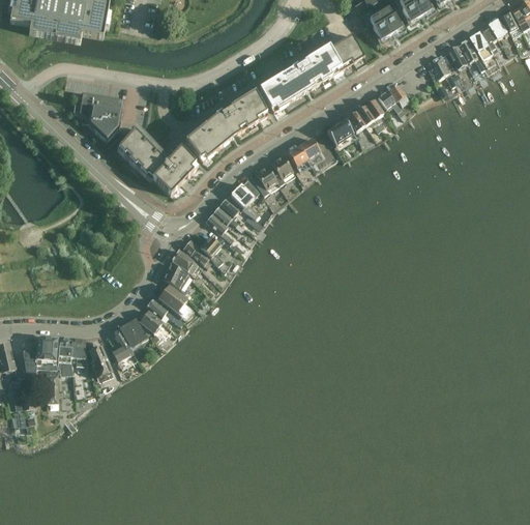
[(12,0),(9,20),(22,22),(30,24),(29,32),(47,35),(77,40),(77,37),(78,32),(102,36),(104,35),(105,29),(108,9),(109,3),(109,1),(108,1),(102,0),(12,0)]
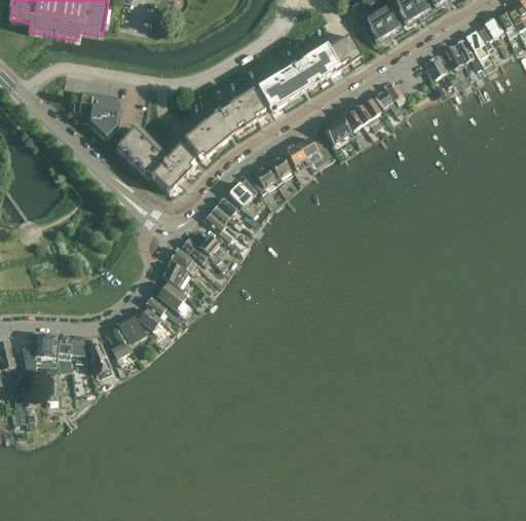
[(407,21),(417,14),(408,0),(397,0),(401,7),(399,8),(407,21)]
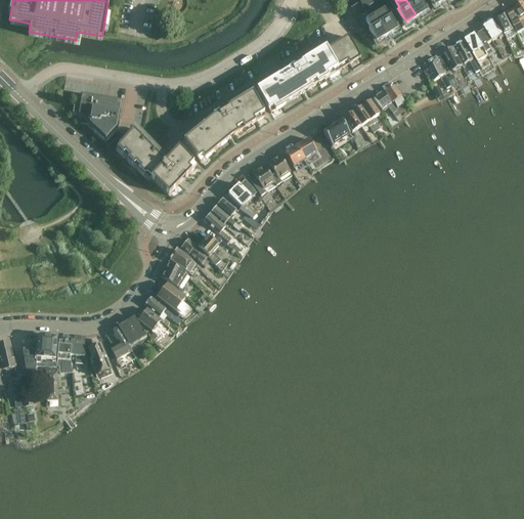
[(406,0),(416,14),(427,7),(422,0),(406,0)]
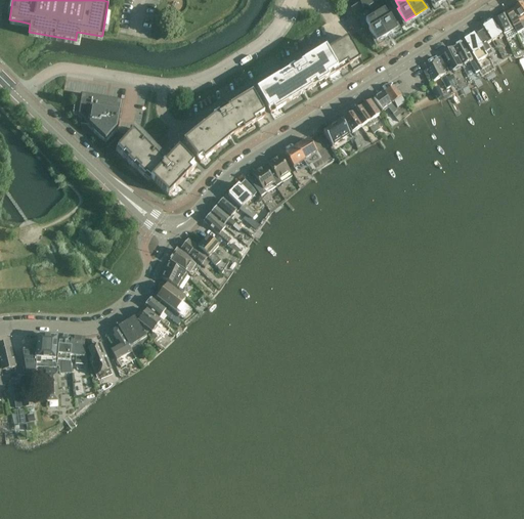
[(521,0),(515,5),(523,20),(523,0),(521,0)]
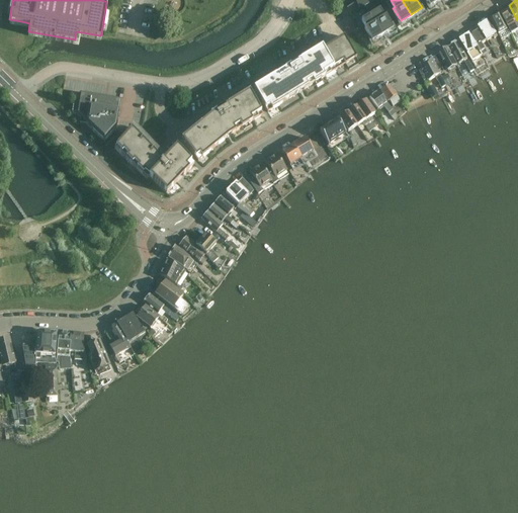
[(501,9),(506,19),(512,30),(517,26),(517,20),(509,5),(501,9)]
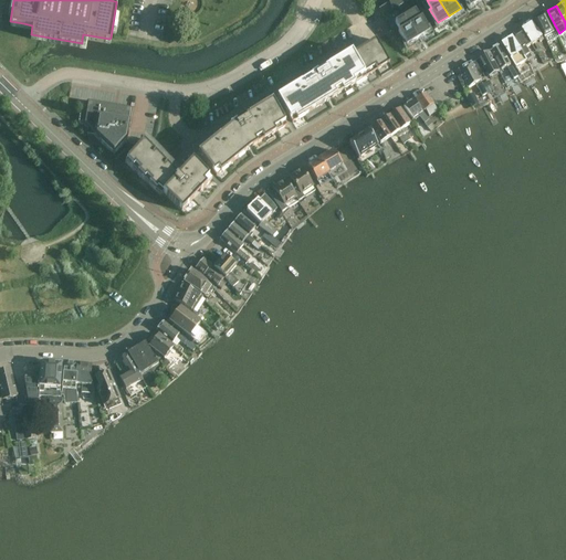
[(415,7),(405,12),(418,34),(429,28),(421,14),(419,16),(415,7)]
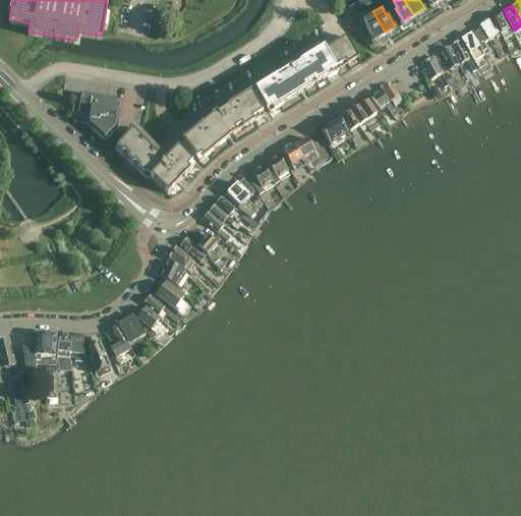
[(373,39),(385,32),(372,11),(363,17),(367,24),(366,25),(373,39)]
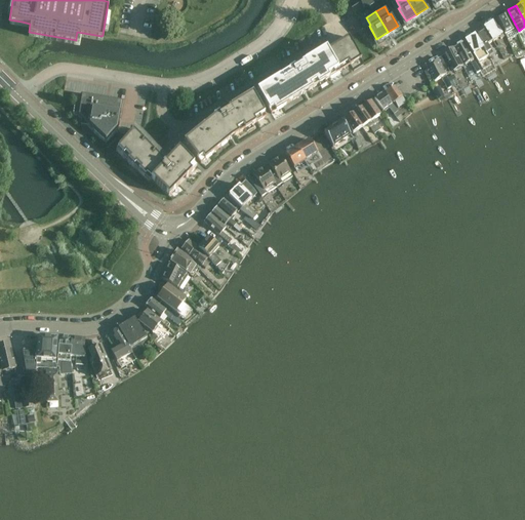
[(509,37),(519,31),(513,20),(512,21),(507,11),(497,15),(508,35),(509,37)]
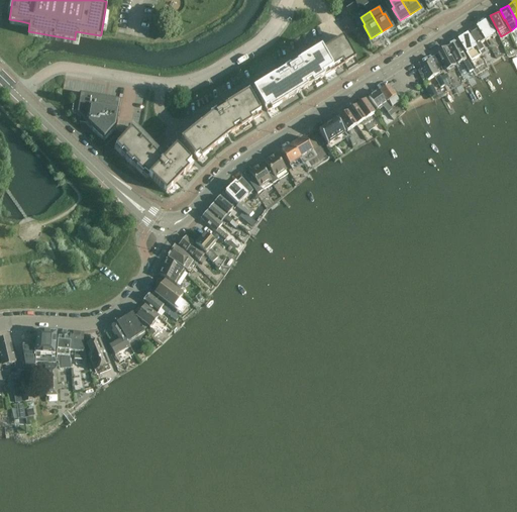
[(487,17),(478,23),(487,36),(493,33),(494,35),(497,33),(496,31),(496,30),(492,24),(491,24),(487,17)]
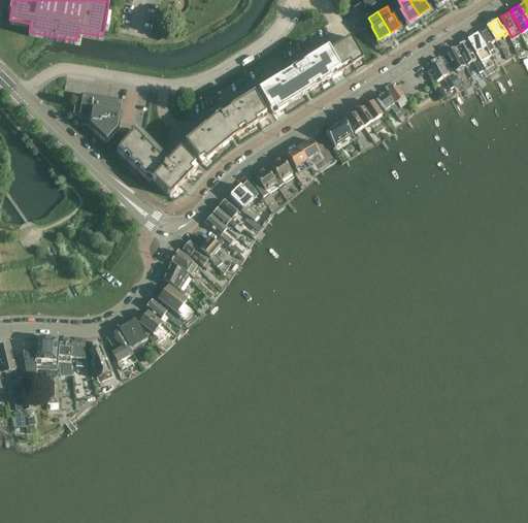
[(481,33),(492,53),(496,50),(495,47),(491,41),(496,38),(497,37),(488,24),(487,22),(480,27),(483,32),(481,33)]
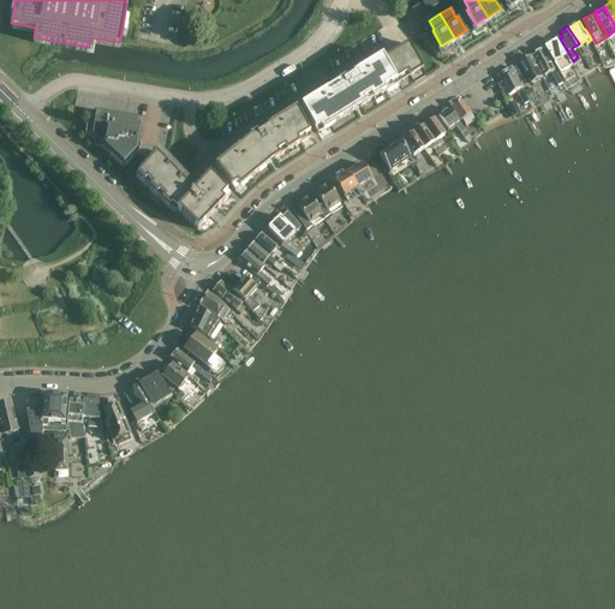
[(557,36),(547,43),(556,59),(555,59),(562,70),(574,61),(573,61),(560,39),(557,36)]
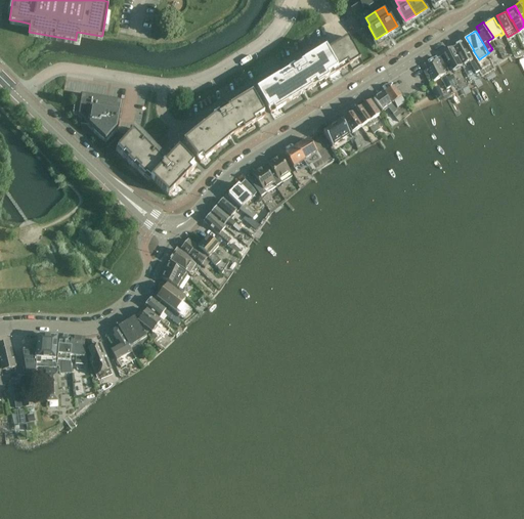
[(348,34),(337,40),(349,60),(360,54),(348,34)]
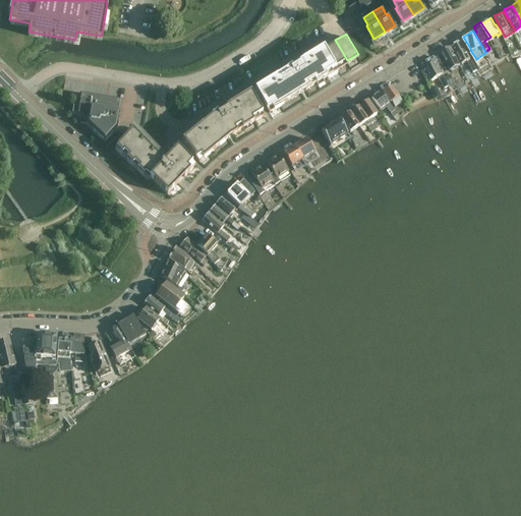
[(471,55),(461,38),(452,43),(462,60),(467,57),(473,69),(477,67),(471,55)]
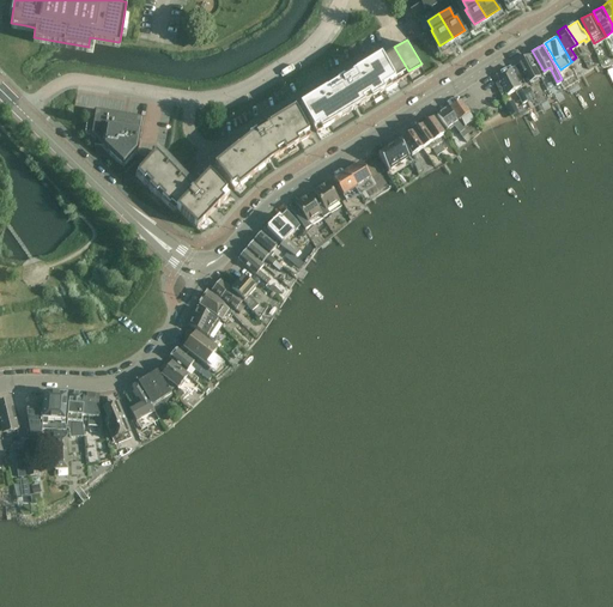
[(394,47),(382,54),(392,71),(396,79),(408,71),(394,47)]
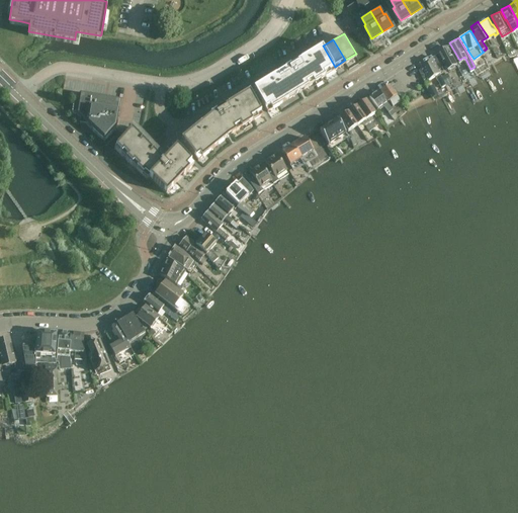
[(267,108),(335,67),(321,44),(300,57),(300,56),(273,72),(274,73),(253,85),(267,108)]
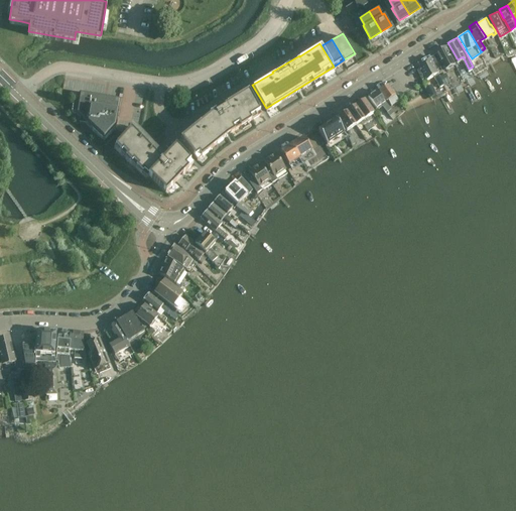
[(445,65),(455,60),(446,43),(437,47),(445,65)]
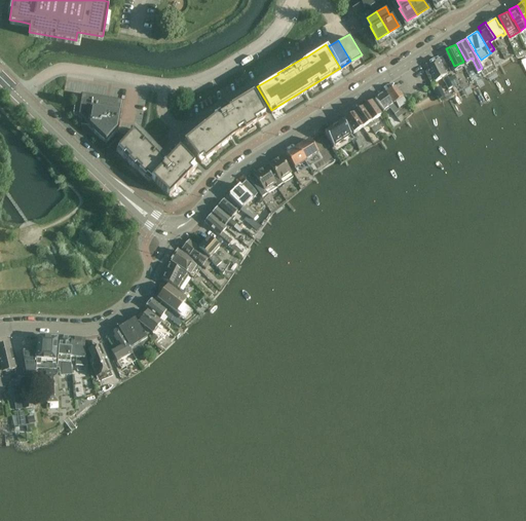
[(453,82),(449,75),(447,71),(439,53),(427,61),(429,66),(426,68),(430,77),(435,75),(436,78),(442,74),(445,80),(446,80),(448,86),(453,83),(453,82)]
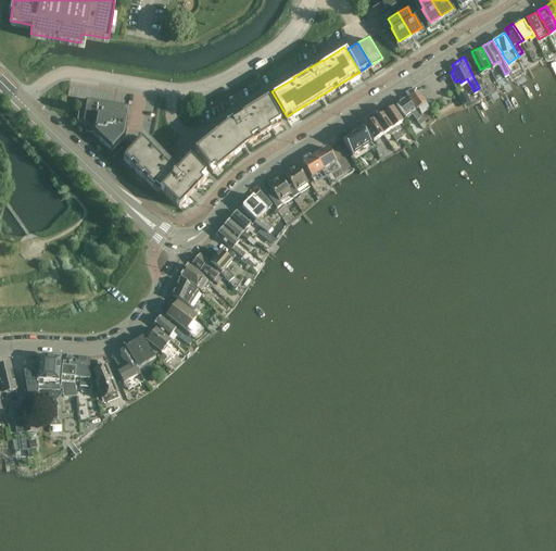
[(421,111),(429,105),(417,87),(408,94),(416,105),(417,104),(421,111)]
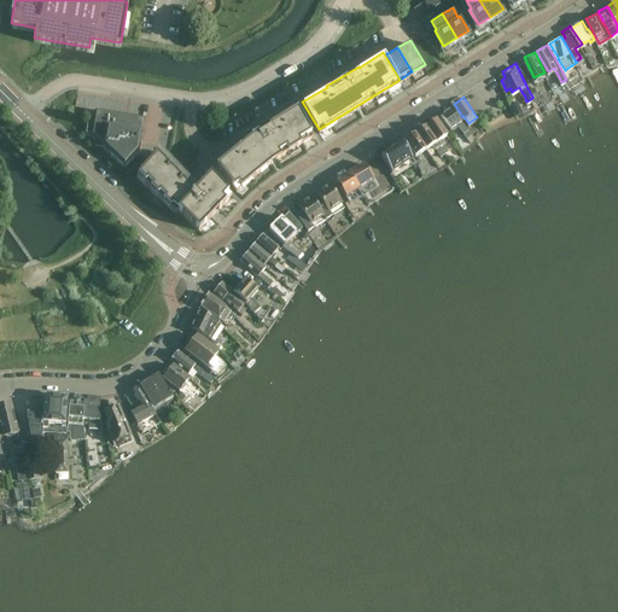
[(275,156),(314,133),(297,105),(273,121),(272,120),(254,130),(238,144),(239,144),(216,163),(235,187),(270,159),(275,156)]
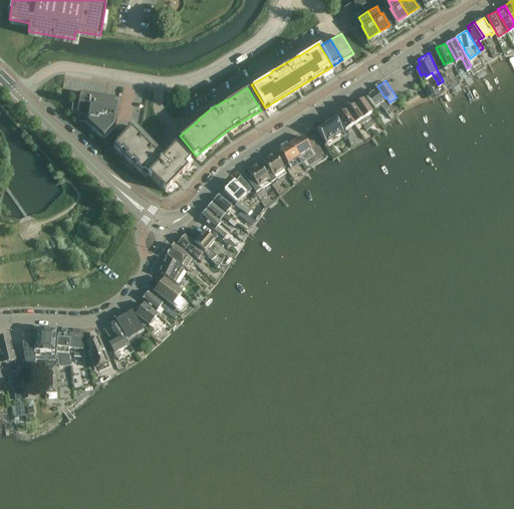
[(383,99),(375,88),(374,87),(365,93),(374,105),(375,104),(376,105),(380,102),(388,112),(392,109),(383,98),(383,99)]
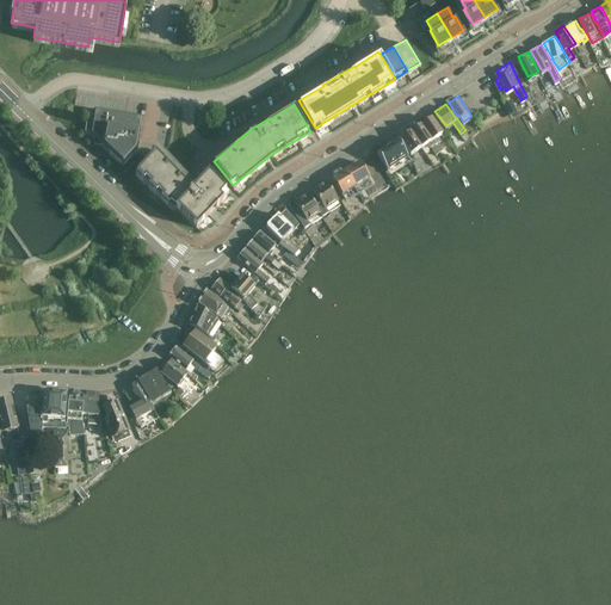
[(102,142),(123,162),(137,148),(142,115),(93,106),(90,129),(90,130),(94,135),(97,136),(97,139),(102,140),(102,142)]
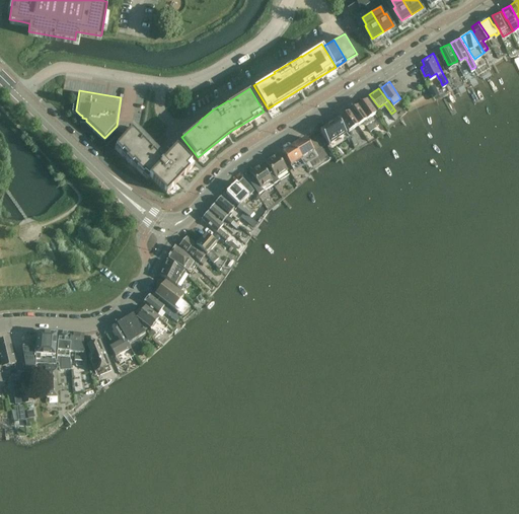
[(366,97),(357,103),(366,117),(367,116),(370,120),(372,118),(377,115),(375,112),(366,97)]
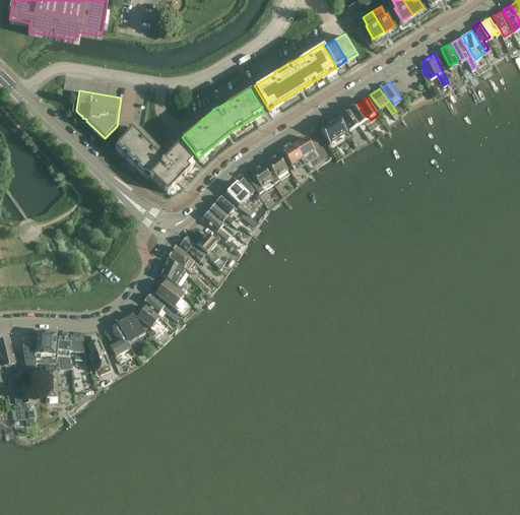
[(358,104),(349,109),(359,123),(359,122),(362,127),(362,128),(366,125),(365,124),(367,122),(371,120),(368,116),(367,117),(358,104)]
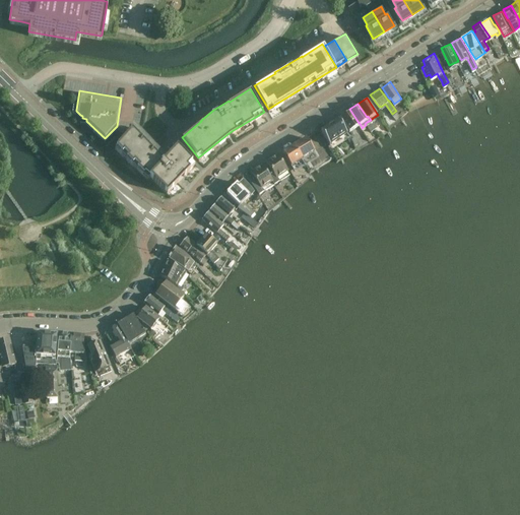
[(359,123),(349,109),(340,115),(349,128),(359,123)]
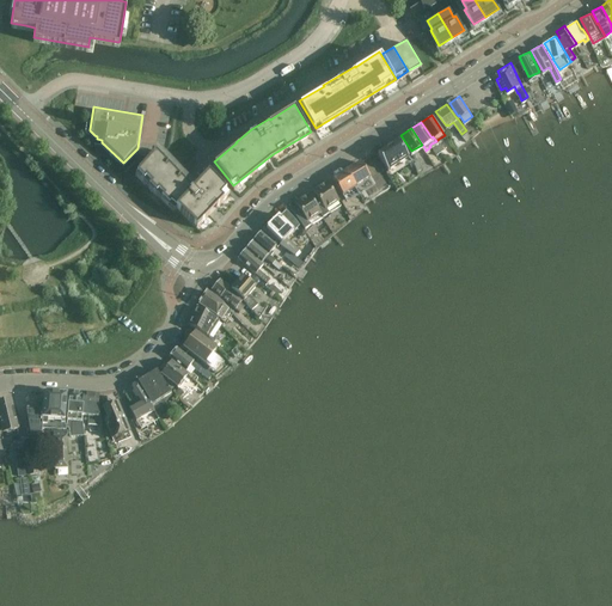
[(398,136),(377,150),(387,166),(408,153),(398,136)]
